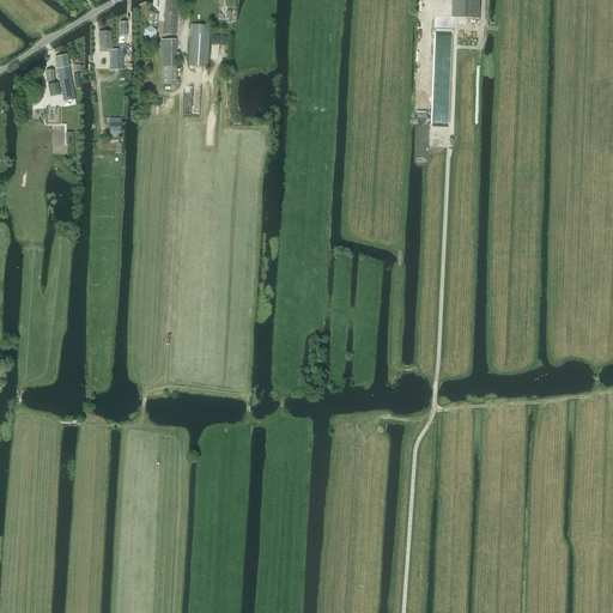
[(165,12),(163,34),(176,35),(177,12),(177,0),(165,0),(165,6),(164,7),(164,10),(165,11),(165,12)]
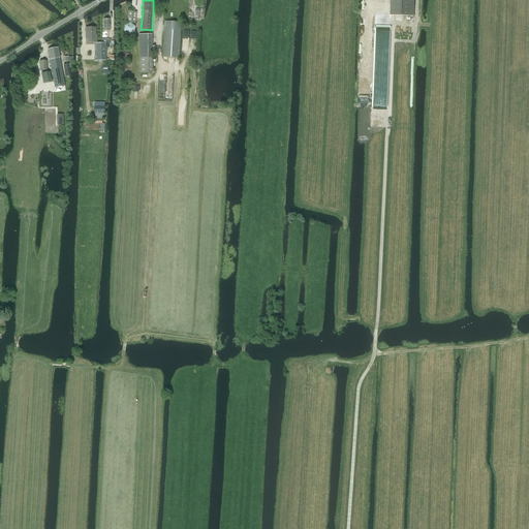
[(391,0),(391,14),(413,16),(413,0),(391,0)]
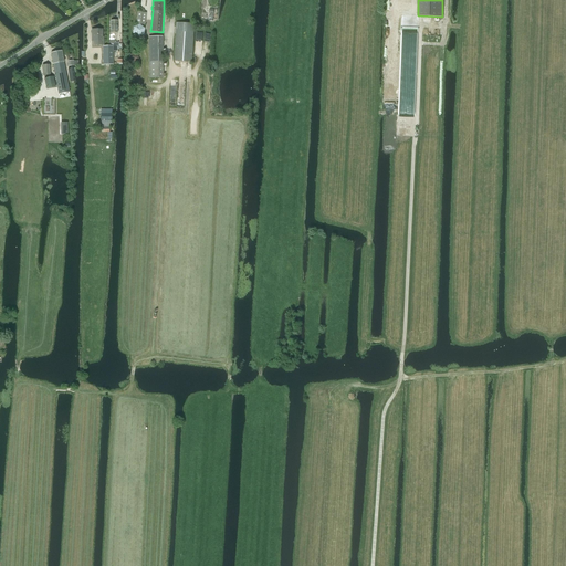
[(137,12),(136,24),(137,24),(145,24),(146,13),(138,12),(137,12)]
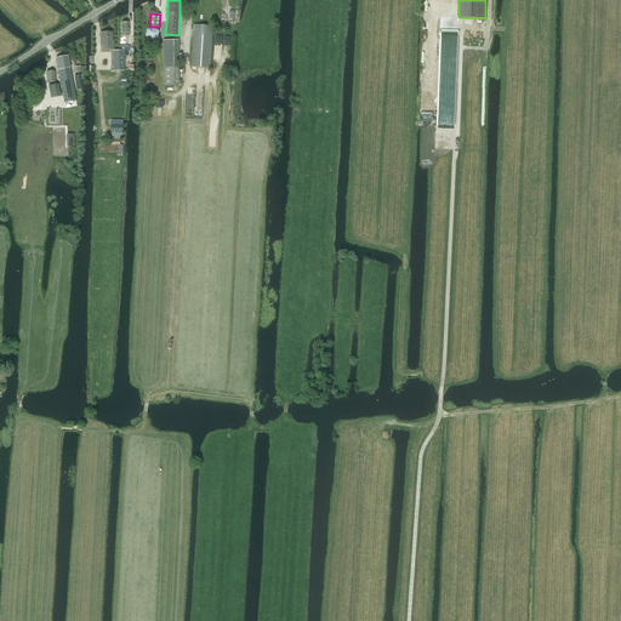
[(214,26),(194,26),(193,33),(194,33),(192,67),(211,68),(214,26)]
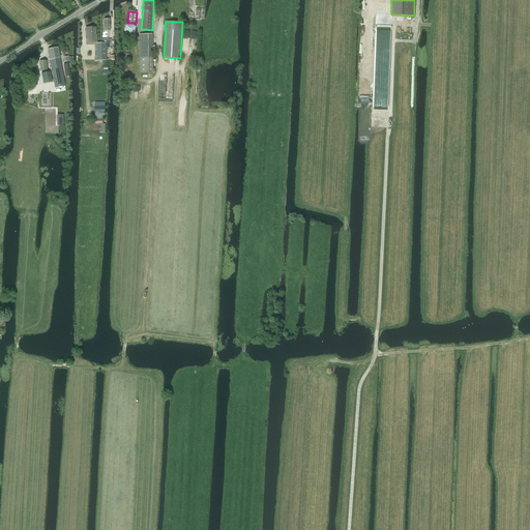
[(136,26),(130,23),(125,25),(124,31),(129,35),(135,32),(136,26)]
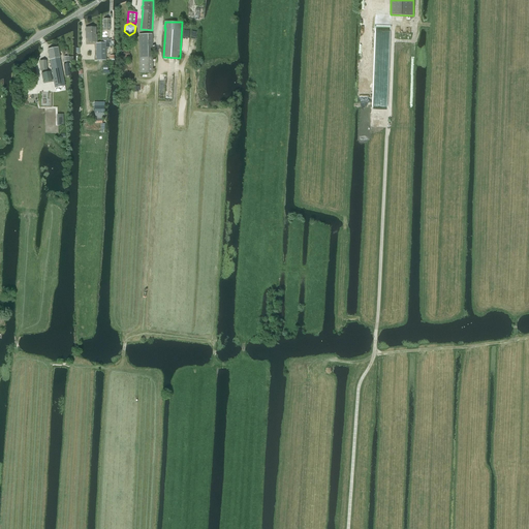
[(89,41),(97,41),(97,34),(96,34),(96,27),(87,27),(86,35),(89,35),(89,41)]
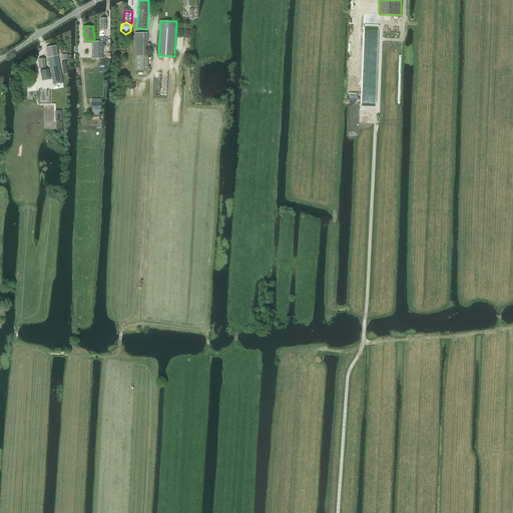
[(134,33),(134,55),(135,71),(147,71),(147,55),(147,33),(134,33)]
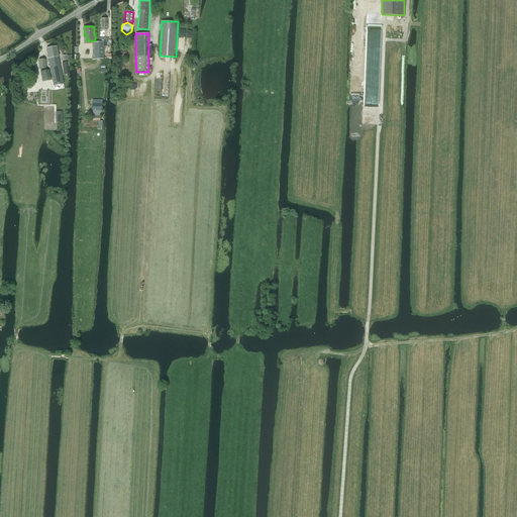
[(95,46),(94,46),(94,59),(103,59),(103,42),(95,42),(95,46)]
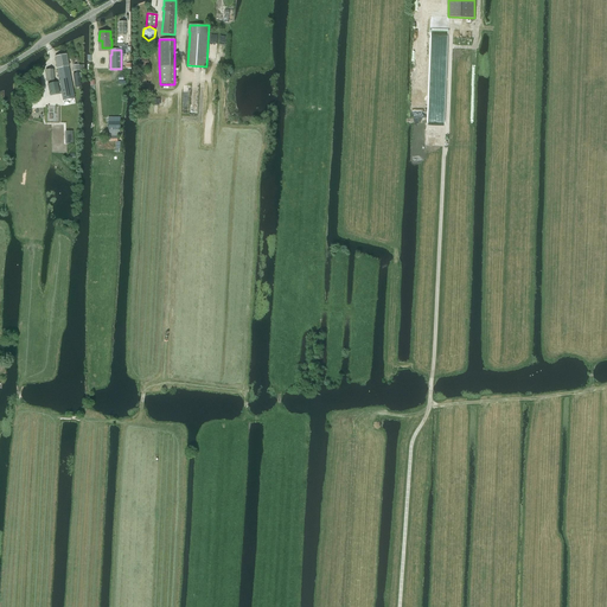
[(55,57),(59,78),(70,76),(66,55),(55,57)]
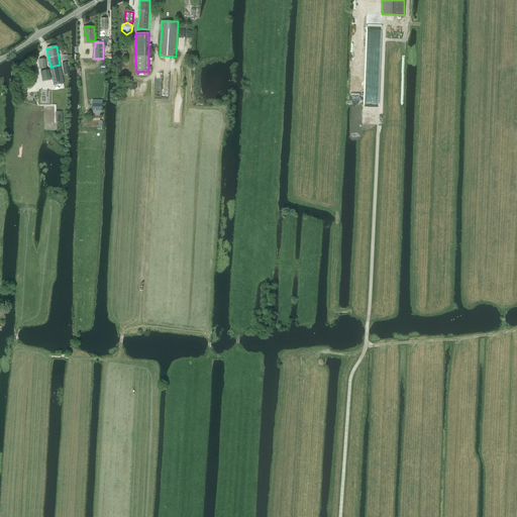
[(118,60),(126,61),(126,49),(119,49),(118,60)]
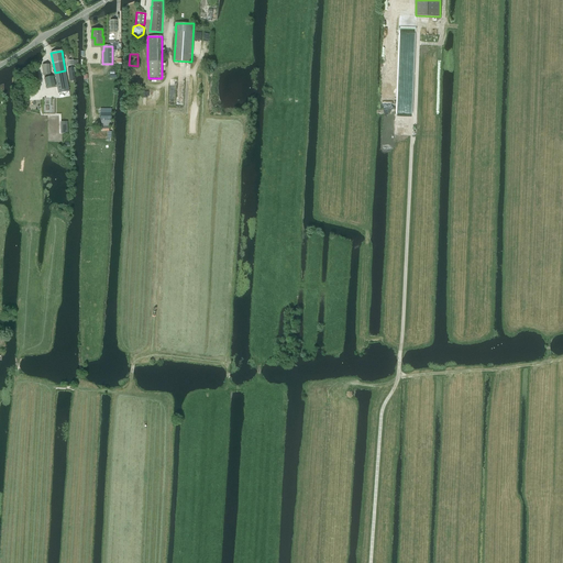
[(69,90),(65,70),(55,73),(58,92),(69,90)]
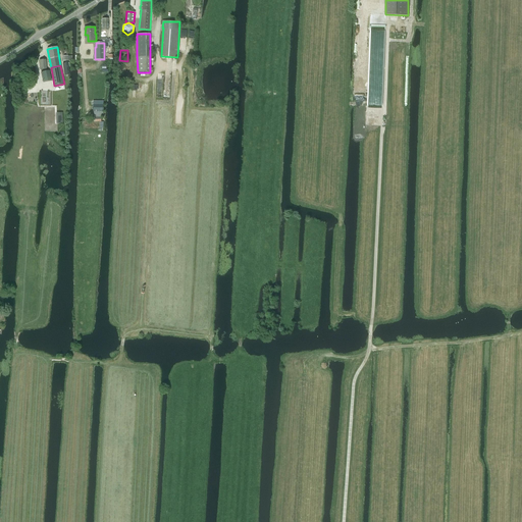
[(51,81),(50,70),(41,72),(43,83),(51,81)]
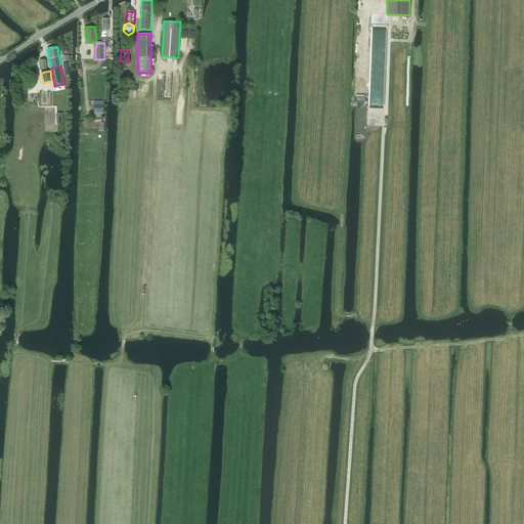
[(93,117),(92,117),(92,118),(92,122),(101,122),(101,118),(101,117),(103,117),(103,113),(103,105),(93,105),(93,113),(93,117)]
